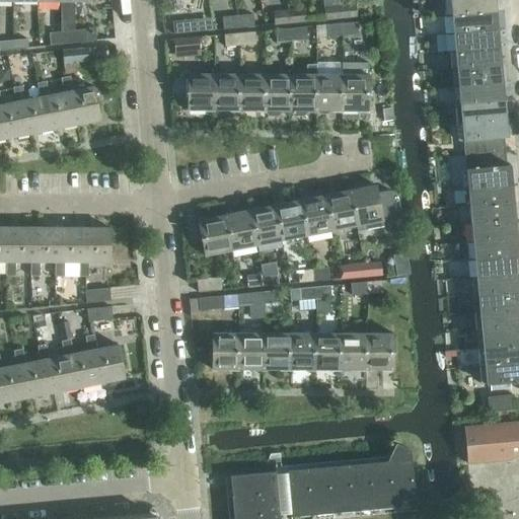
[(87,0),(62,0),(63,3),(61,3),(61,32),(63,32),(64,45),(86,43),(85,30),(74,31),(74,4),(87,4),(87,0)]
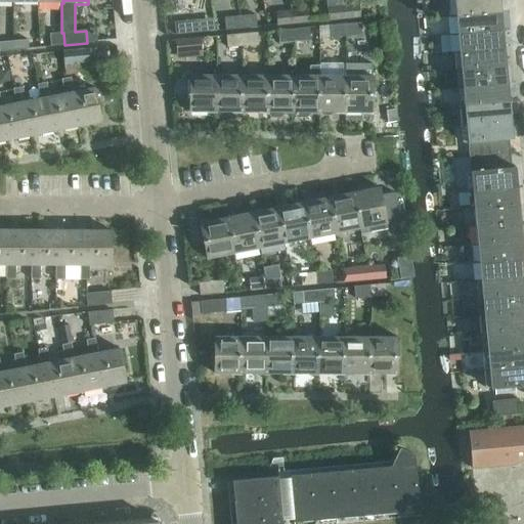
[(454,0),(457,16),(501,12),(500,0),(454,0)]
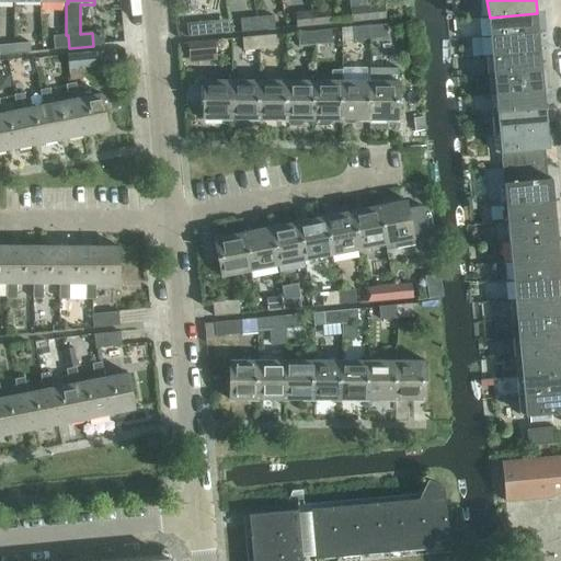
[(368,7),(369,20),(385,18),(384,4),(368,7)]
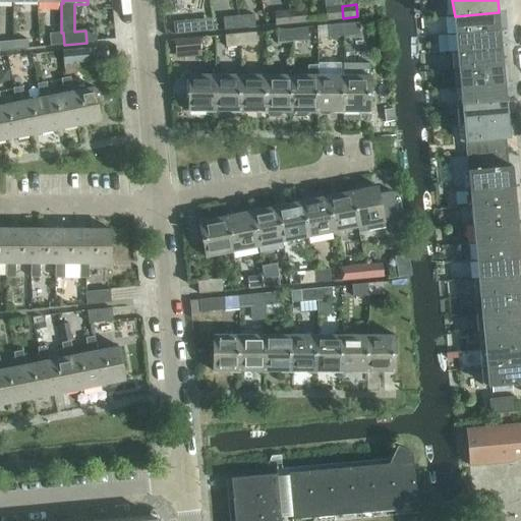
[(343,18),(342,6),(326,7),(327,19),(343,18)]
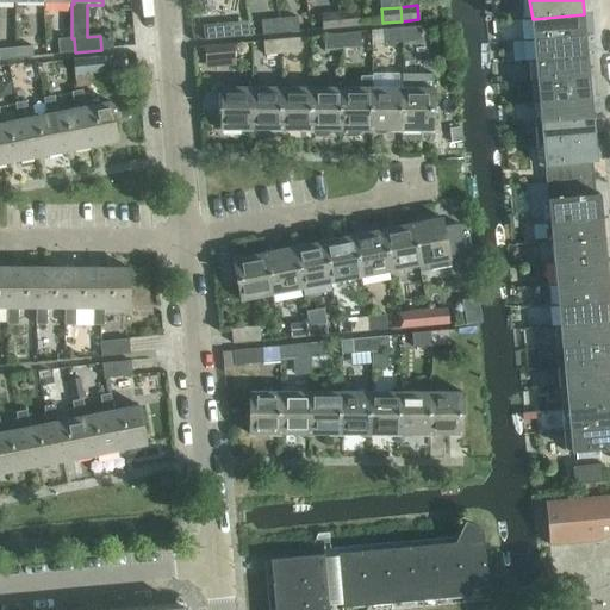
[(340,13),(342,27),(359,25),(358,11),(340,13)]
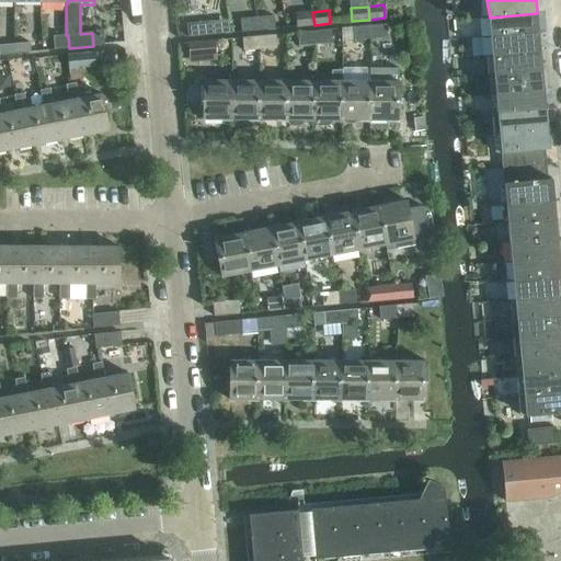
[(315,25),(312,12),(295,13),(297,26),(315,25)]
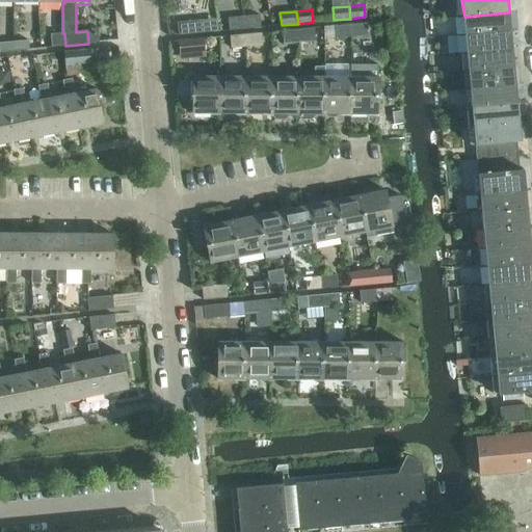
[(511,30),(509,12),(464,17),(466,35),(511,30)]
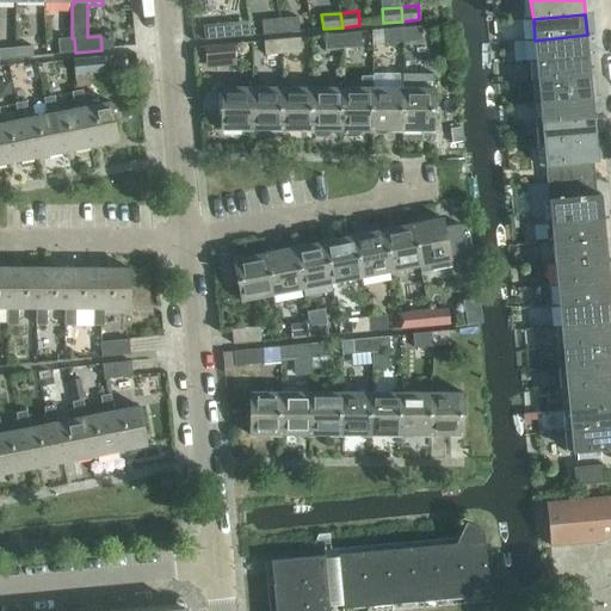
[(282,18),(283,32),(300,31),(297,17),(282,18)]
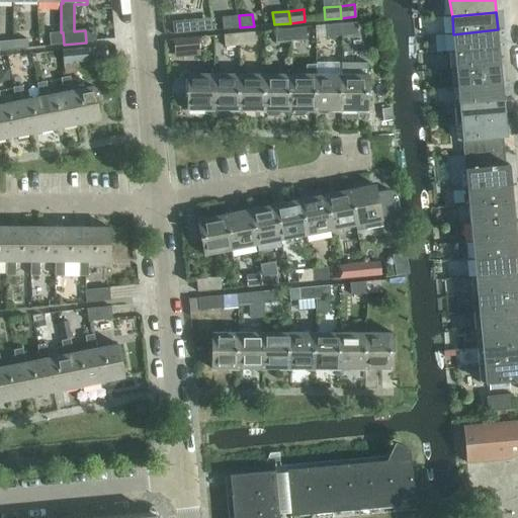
[(240,27),(239,15),(222,17),(223,29),(240,27)]
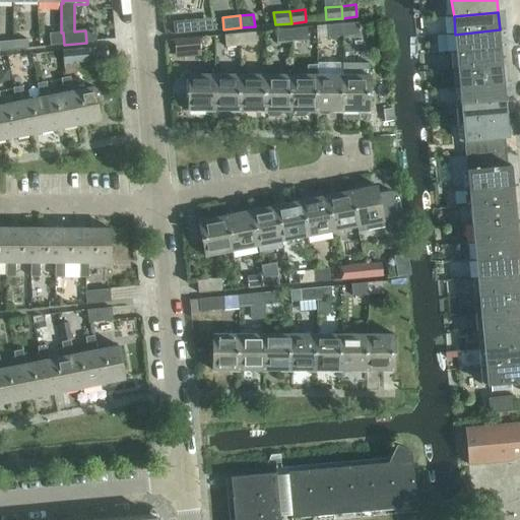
[(175,20),(176,33),(200,30),(199,19),(175,20)]
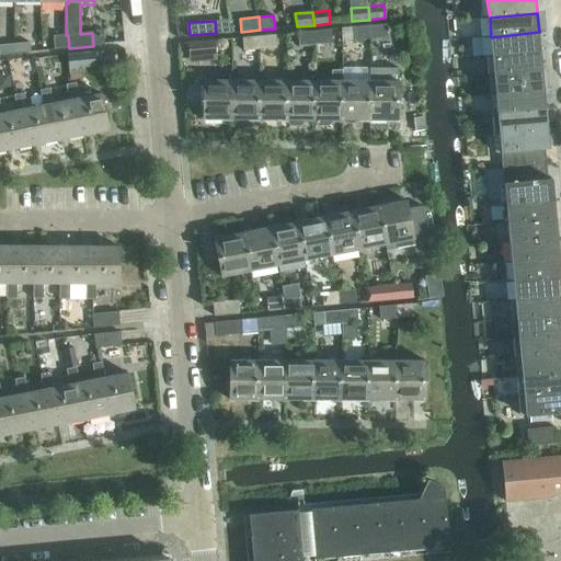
[(370,25),(373,38),(387,37),(386,24),(370,25)]
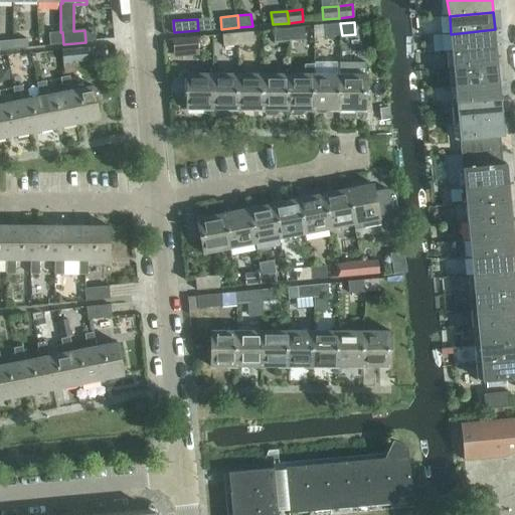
[(342,35),(340,23),(323,25),(324,37),(342,35)]
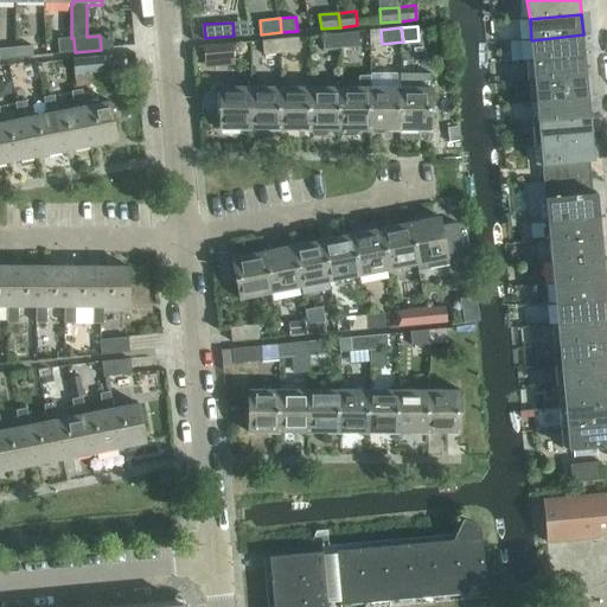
[(342,33),(344,48),(359,46),(358,32),(342,33)]
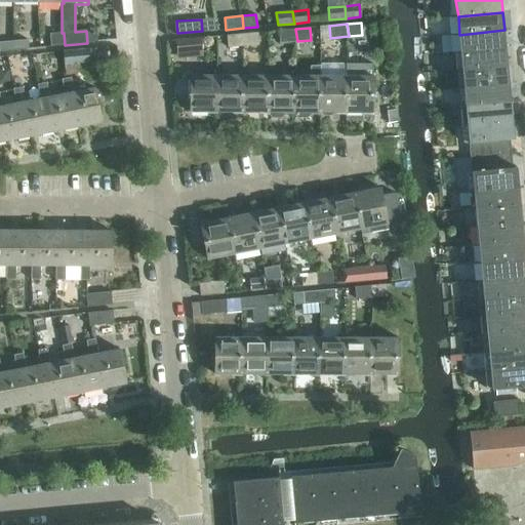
[(297,41),(295,29),(278,31),(279,43),(297,41)]
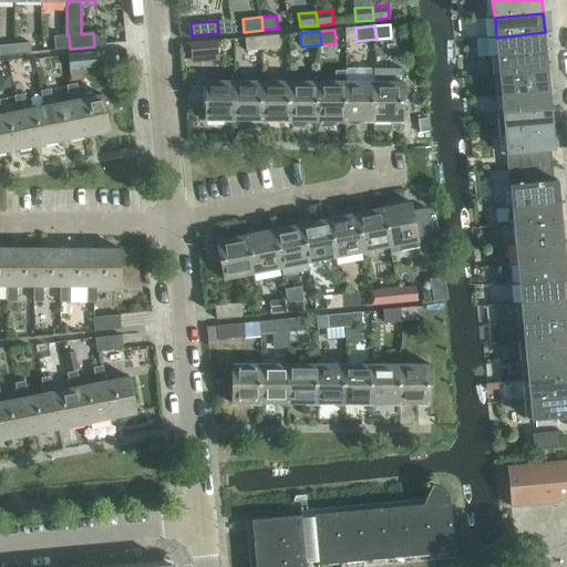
[(545,32),(496,38),(498,57),(547,52),(545,32)]
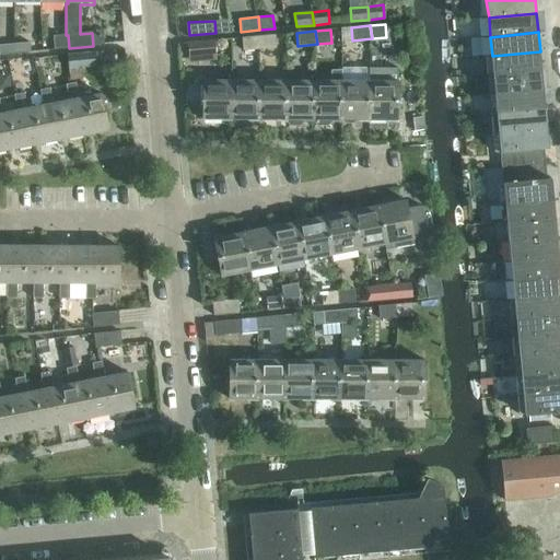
[(260,36),(261,49),(276,47),(275,34),(260,36)]
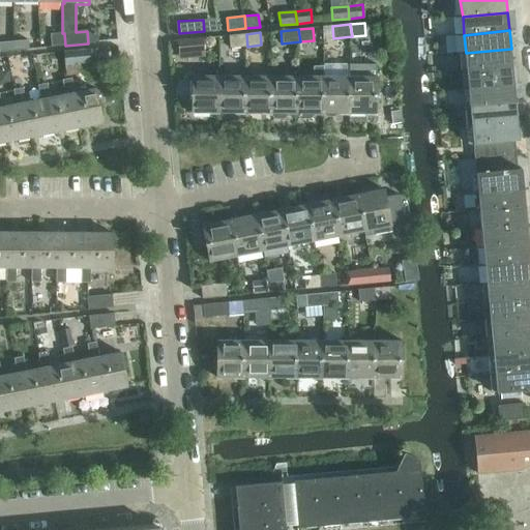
[(51,47),(52,47),(65,46),(64,33),(62,33),(50,34),(51,47)]
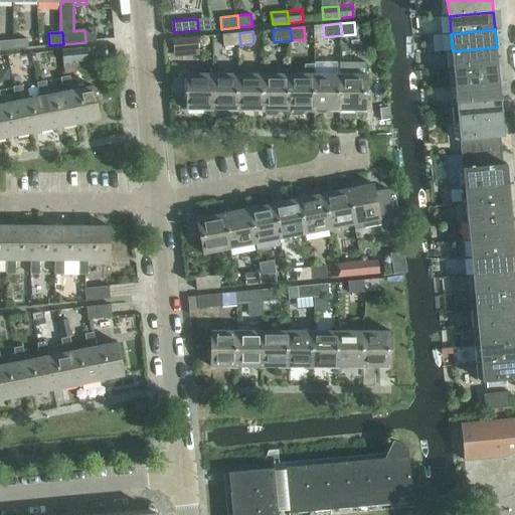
[(240,45),(239,33),(222,34),(223,46),(240,45)]
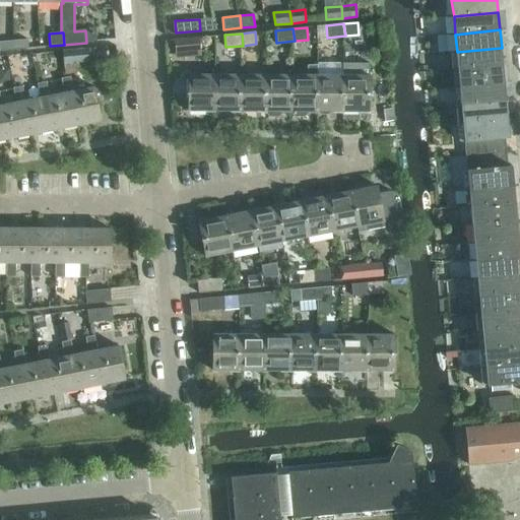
[(200,38),(177,40),(178,52),(201,50),(200,38)]
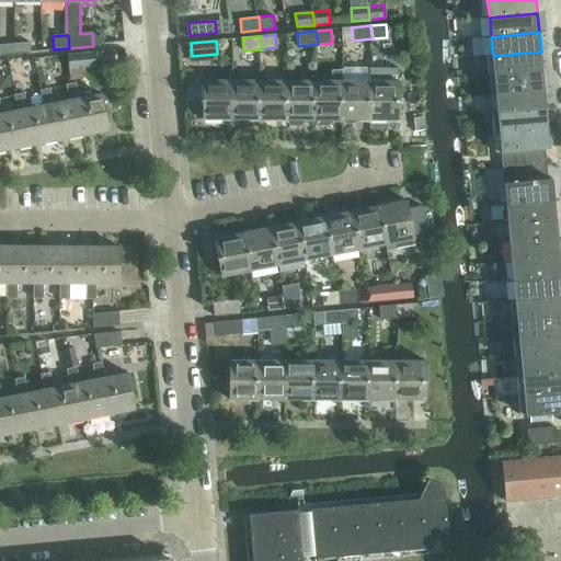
[(18,44),(18,53),(32,52),(32,42),(18,44)]
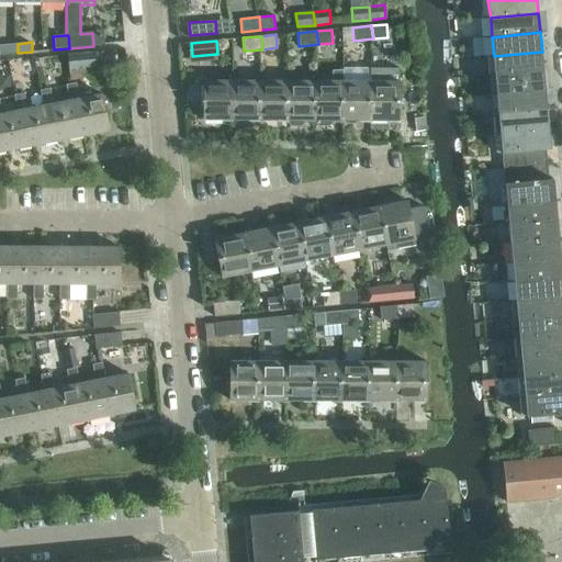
[(18,53),(18,44),(0,44),(0,48),(0,55),(18,53)]
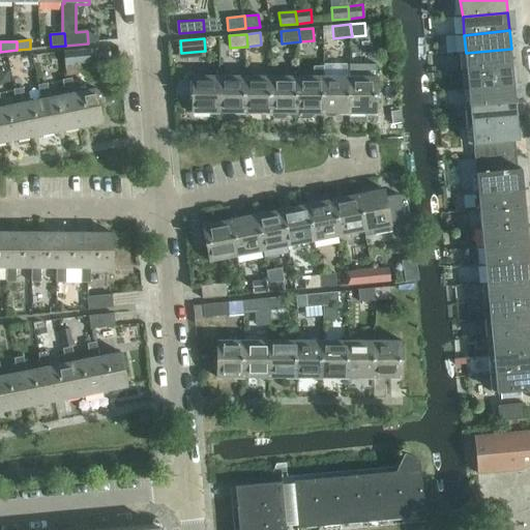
[(511,49),(466,53),(467,71),(512,67),(511,49)]
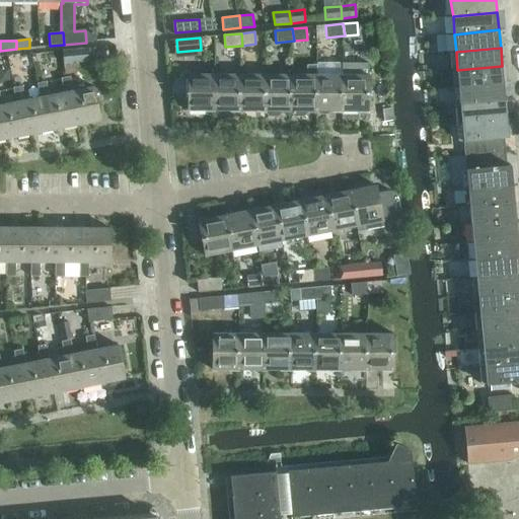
[(89,62),(88,50),(64,52),(65,64),(89,62)]
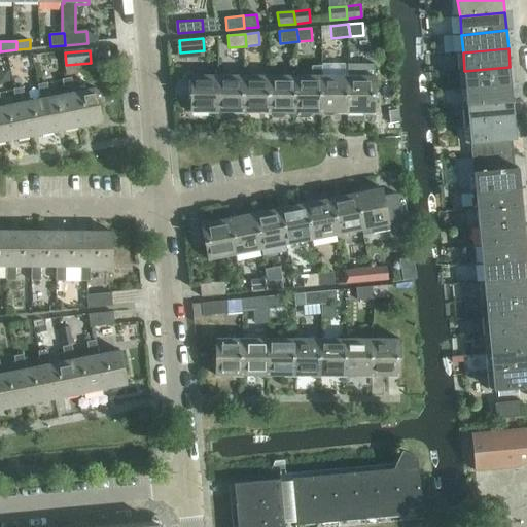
[(348,63),(348,76),(323,76),(322,112),(349,112),(349,63),(348,63)]
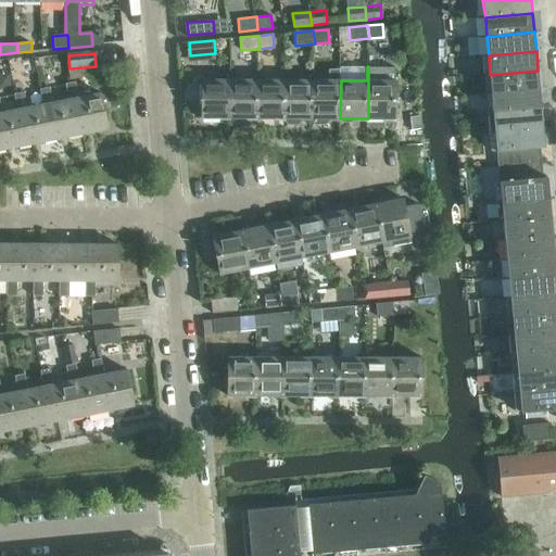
[(368,66),(368,118),(395,118),(395,80),(395,66),(368,66)]
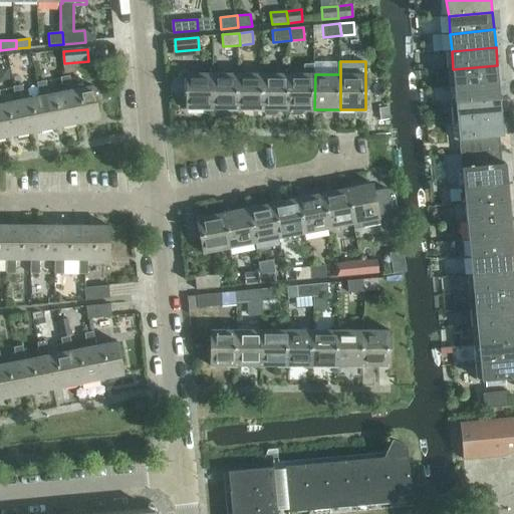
[(306,112),(306,109),(314,109),(315,74),(312,73),(312,64),(303,64),(303,73),(290,73),(290,109),(290,112),(294,116),(303,116),(306,112)]
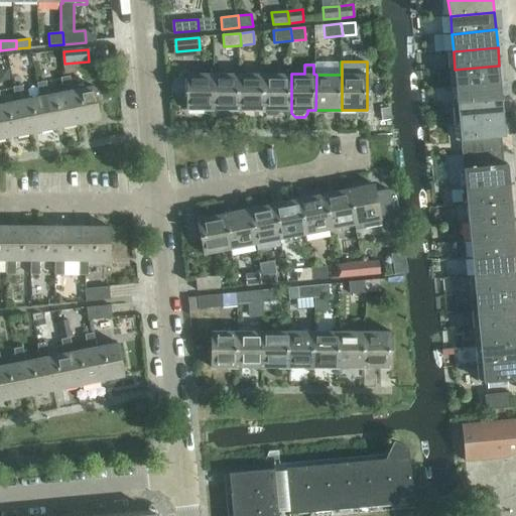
[(455,70),(457,87),(457,88),(501,83),(499,66),(455,70)]
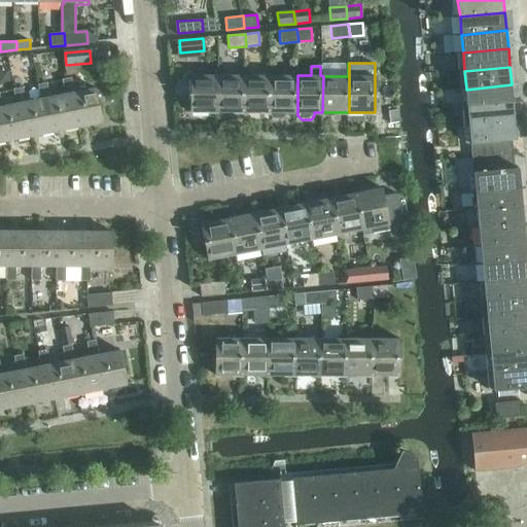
[(219,75),(192,75),(192,112),(219,112),(219,75)]
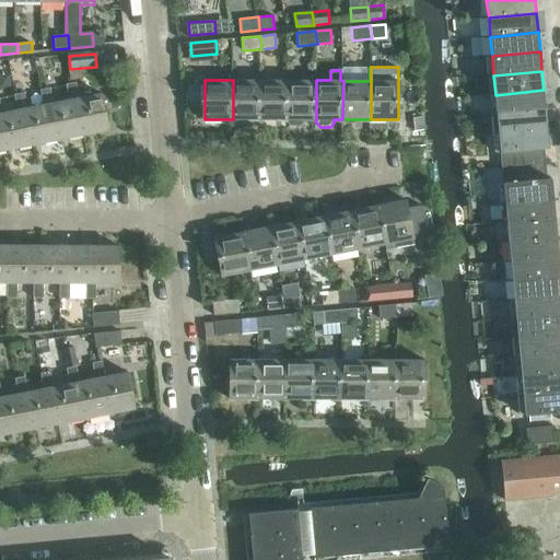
[(233,119),(260,119),(261,80),(233,80),(233,119)]
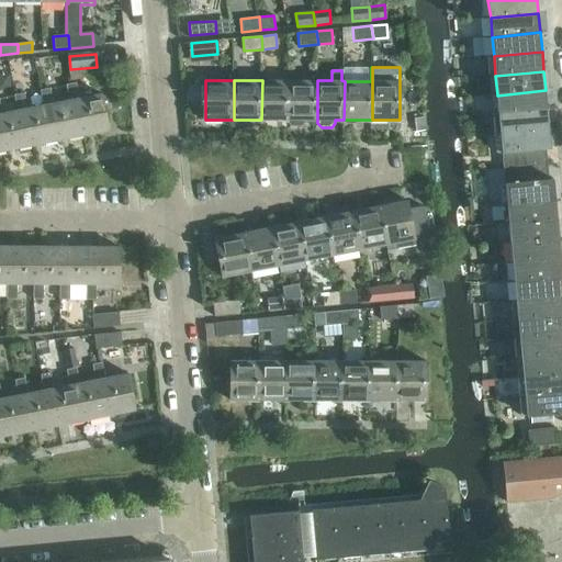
[(289,120),(289,80),(262,80),(261,120),(289,120)]
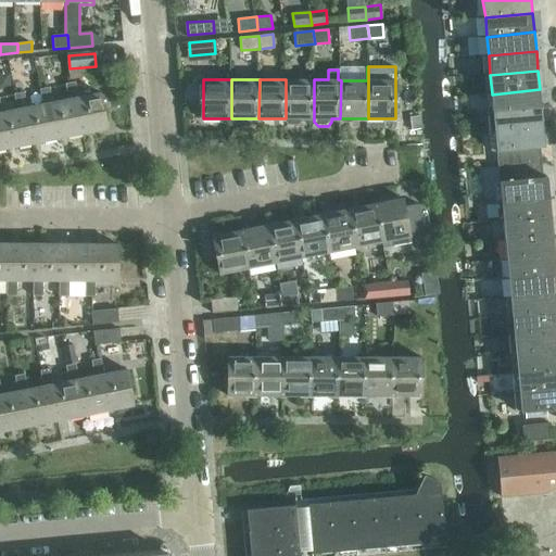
[(304,122),(304,118),(314,118),(314,79),(286,79),(286,118),(287,118),(287,122),(290,125),(301,125),(304,122)]
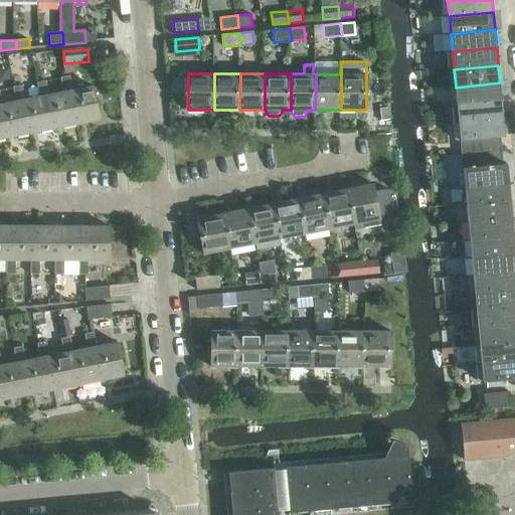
[(71,76),(68,77),(63,78),(66,93),(71,92),(77,123),(102,118),(96,87),(74,92),(71,76)]
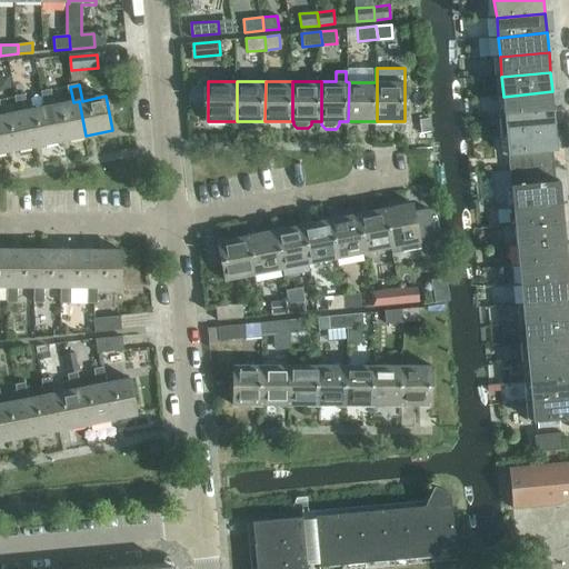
[(59,141),(86,136),(79,101),(73,102),(55,106),(52,90),(43,91),(46,107),(52,107),(59,141)]
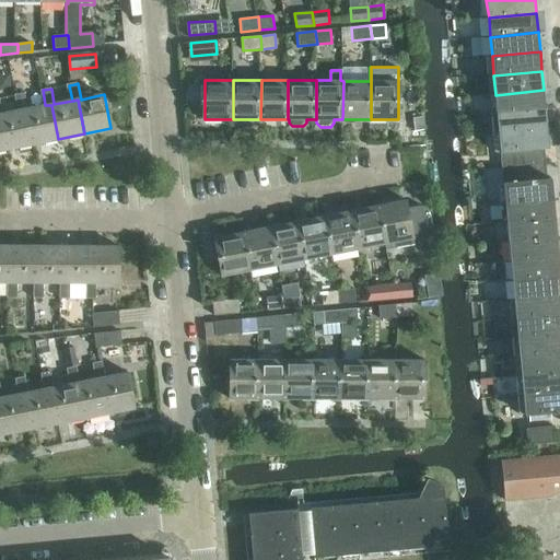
[(544,90),(496,95),(498,114),(546,109),(544,90)]
